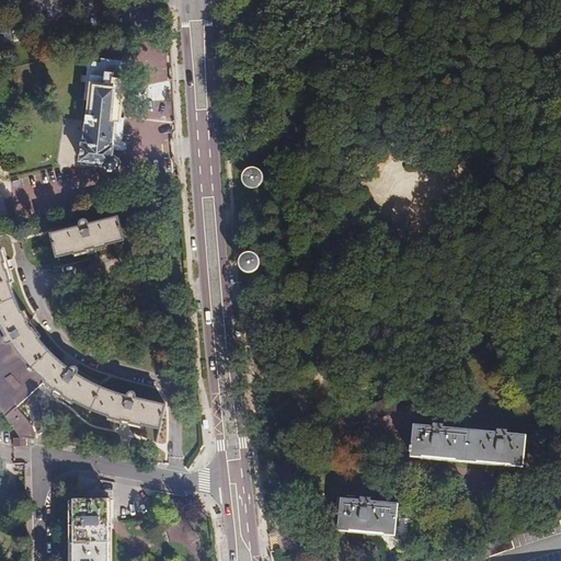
[(93,65),(90,65),(86,100),(90,101),(84,144),(83,144),(81,160),(103,163),(103,167),(104,169),(107,171),(110,172),(112,172),(114,172),(116,171),(117,170),(118,168),(119,163),(119,161),(118,159),(116,158),(114,157),(113,157),(114,148),(122,149),(125,118),(121,118),(127,61),(102,58),(102,63),(94,61),(93,65)]
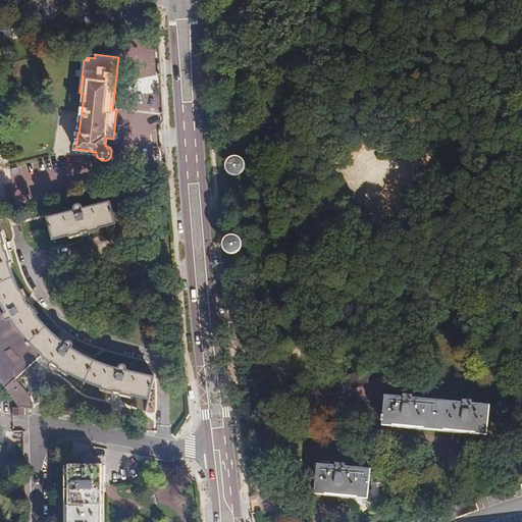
[(235,173),(236,173),(239,172),(241,171),(242,170),(243,169),(244,167),(244,164),(244,162),(243,160),(242,158),(240,157),(237,156),(235,156),(231,157),(228,160),(227,162),(227,166),(228,168),(228,169),(230,171),(232,172),(235,173)]
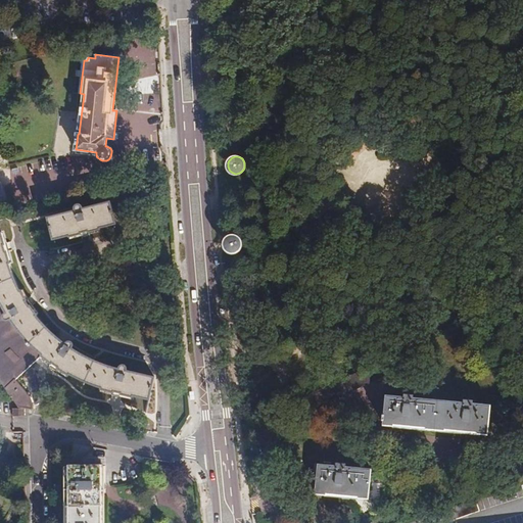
[(47,218),(56,250),(73,246),(73,247),(103,240),(103,239),(119,235),(110,201),(83,208),(82,206),(81,204),(80,204),(77,204),(76,204),(75,205),(74,208),(74,210),(47,218)]
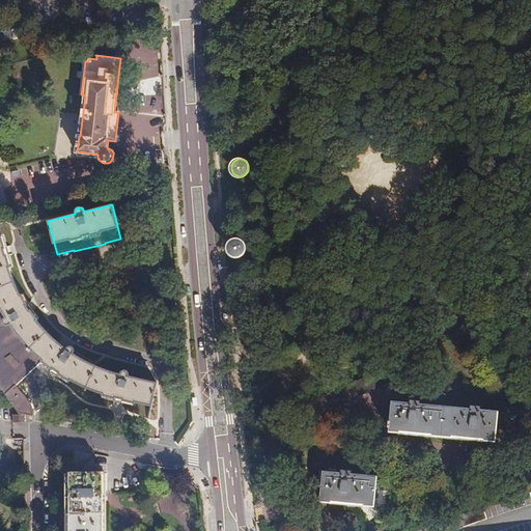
[(0,387),(18,413),(25,414),(33,416),(32,408),(29,401),(26,397),(15,385),(43,361),(48,365),(60,373),(70,381),(72,379),(84,385),(92,389),(104,393),(103,395),(132,401),(133,400),(151,404),(157,383),(129,375),(129,372),(127,369),(124,368),(122,369),(120,371),(120,373),(111,370),(104,368),(96,365),(86,360),(74,352),(75,348),(75,347),(75,345),(73,344),(72,343),(70,343),(67,345),(66,347),(56,339),(51,334),(44,326),(35,315),(36,315),(27,303),(21,291),(20,292),(16,285),(11,275),(8,267),(9,267),(1,236),(0,235),(0,387)]
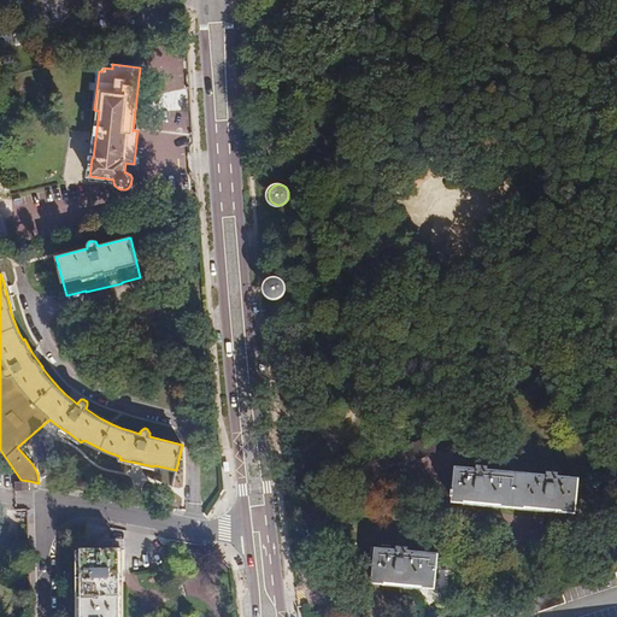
[(265,288),(265,292),(266,295),(268,298),(271,299),(274,300),(278,300),(281,299),(283,297),(285,294),(286,292),(286,288),(285,286),(283,283),(281,282),(278,281),(274,280),(272,281),(270,282),(268,285),(265,288)]
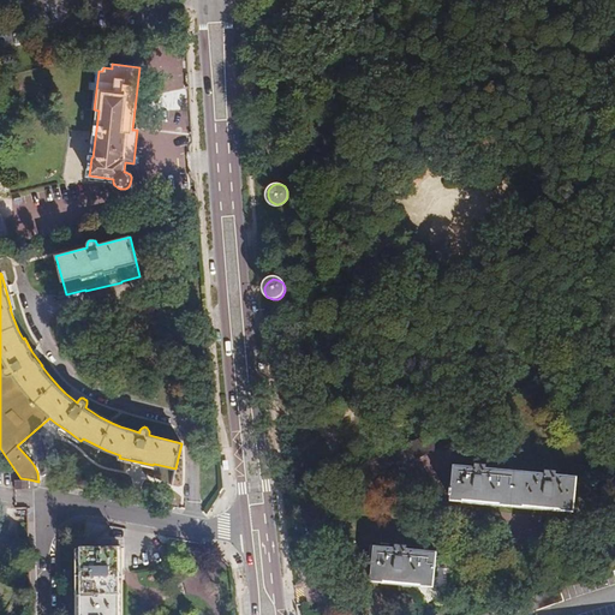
[(443,428),(341,476),(348,490),(451,443),(443,428)]
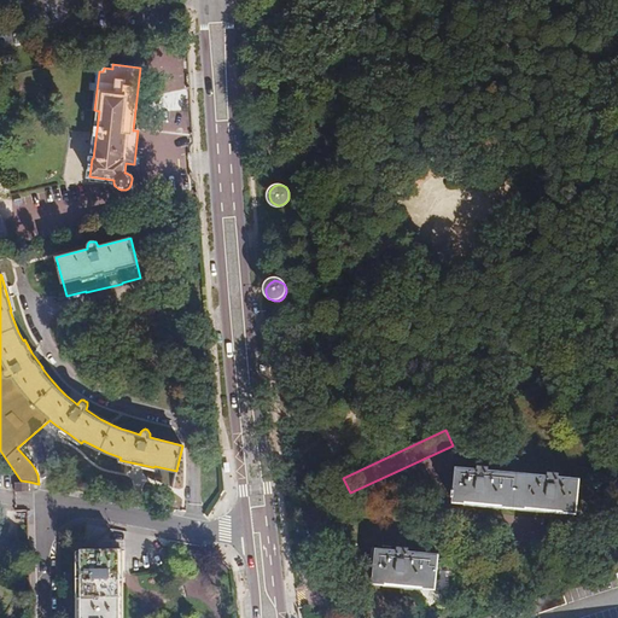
[(456,468),(454,505),(577,514),(579,478),(559,477),(559,473),(548,473),(548,476),(488,472),(488,468),(478,467),(477,471),(456,468)]
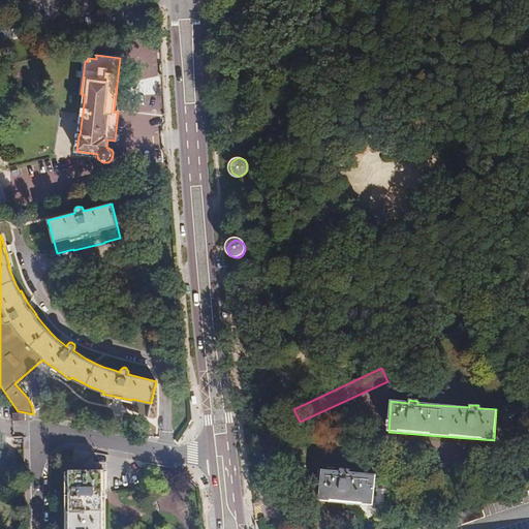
[(69,469),(68,528),(102,528),(103,470),(69,469)]
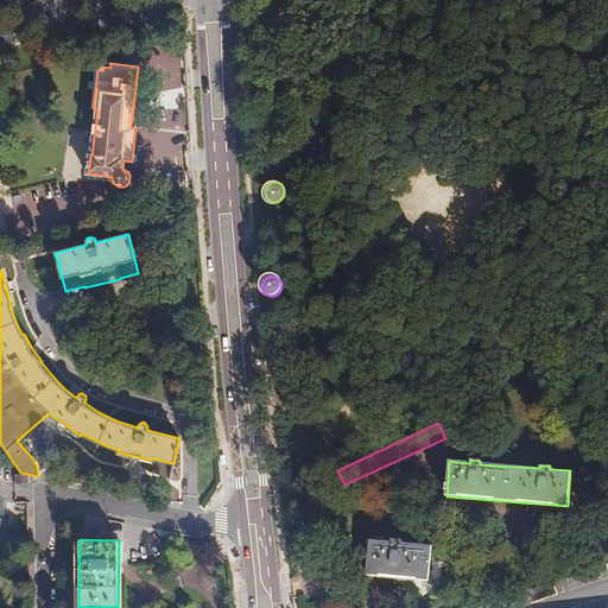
[(390,543),(368,540),(366,575),(428,580),(430,546),(400,544),(400,540),(390,539),(390,543)]
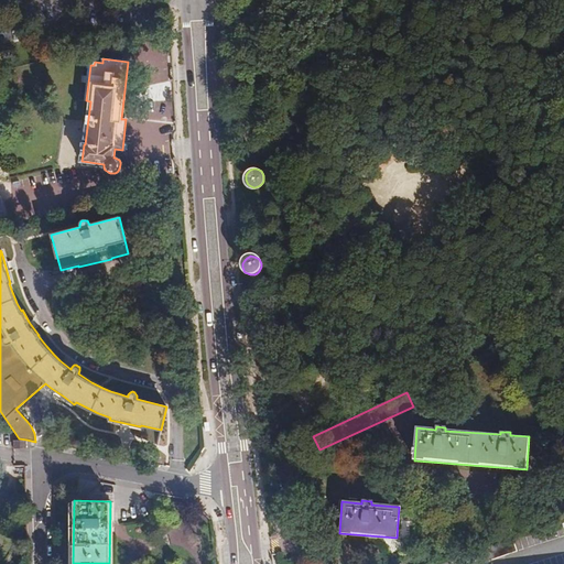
[(134,501),(134,517),(151,516),(151,501),(134,501)]
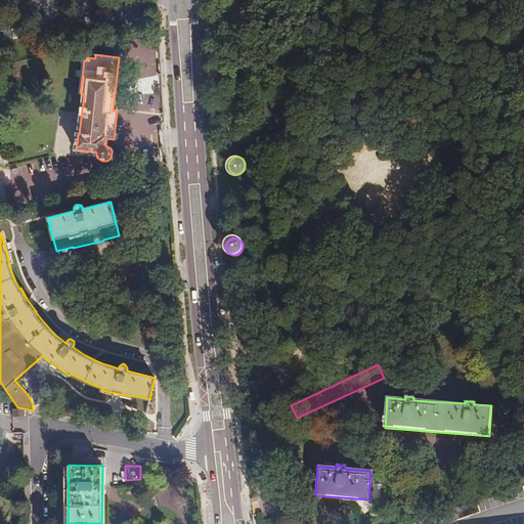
[(475,499),(442,511),(446,523),(480,513),(475,499)]
